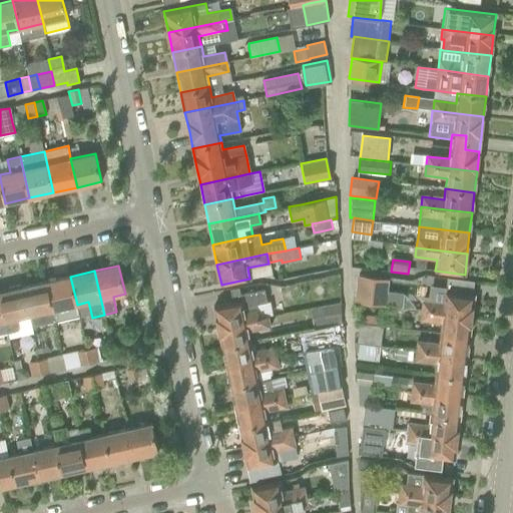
[(358,275),(355,302),(402,308),(404,294),(386,292),(388,279),(358,275)]
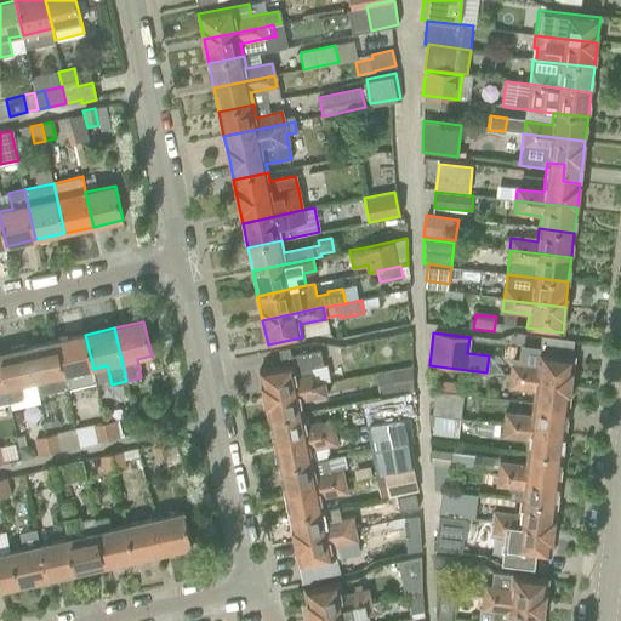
[(85,335),(56,341),(64,375),(68,389),(96,383),(93,369),(85,335)]
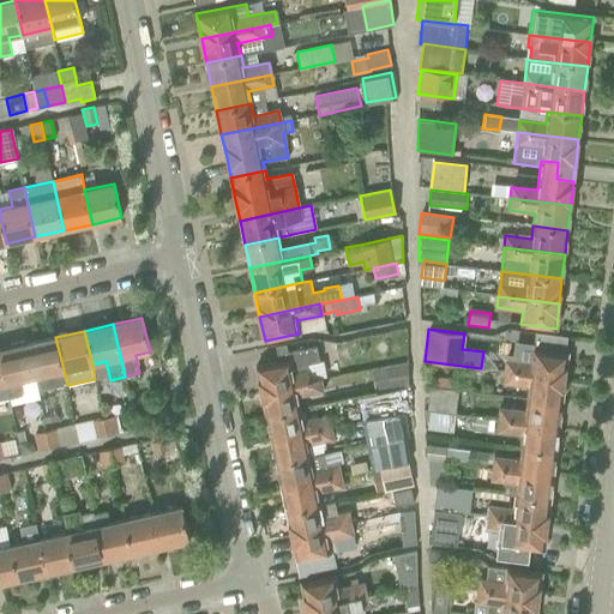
[(64,371),(55,337),(26,344),(35,378),(38,391),(52,389),(67,385),(64,371)]
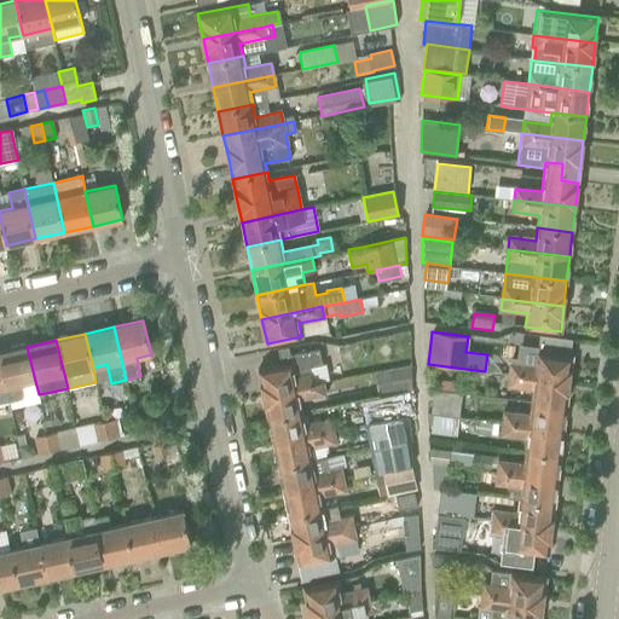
[(10,347),(11,351),(0,352),(0,360),(6,387),(10,401),(22,399),(23,395),(21,385),(35,381),(27,347),(25,347),(24,343),(10,347)]
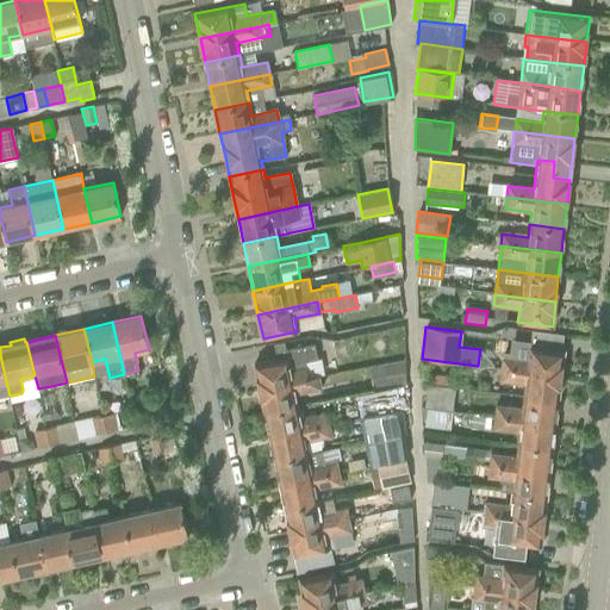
[(273,343),(277,360),(254,365),(259,388),(307,379),(307,378),(304,361),(317,359),(313,343),(285,349),(284,341),(273,343)]
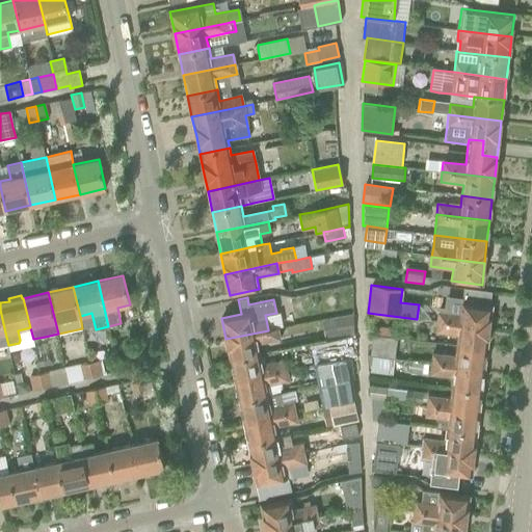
[(437,312),(436,322),(488,328),(491,307),(461,302),(462,299),(446,297),(444,313),(437,312)]
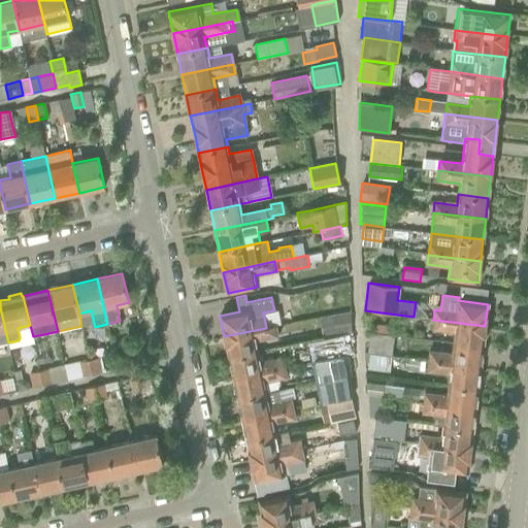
[(332,315),(336,334),(351,331),(351,310),(332,315)]
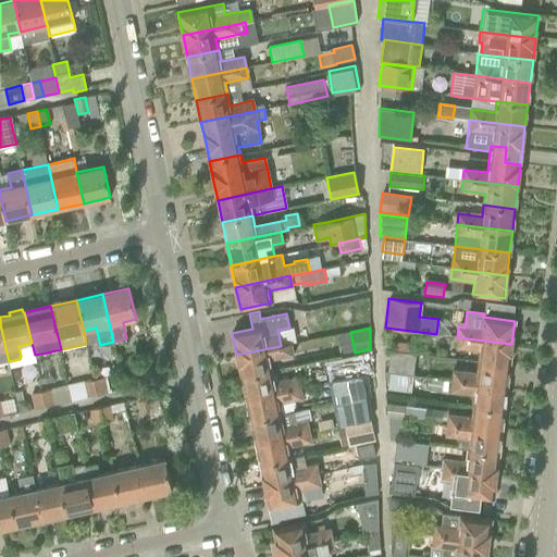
[(478,361),(509,366),(511,344),(457,337),(456,348),(479,350),(478,361)]
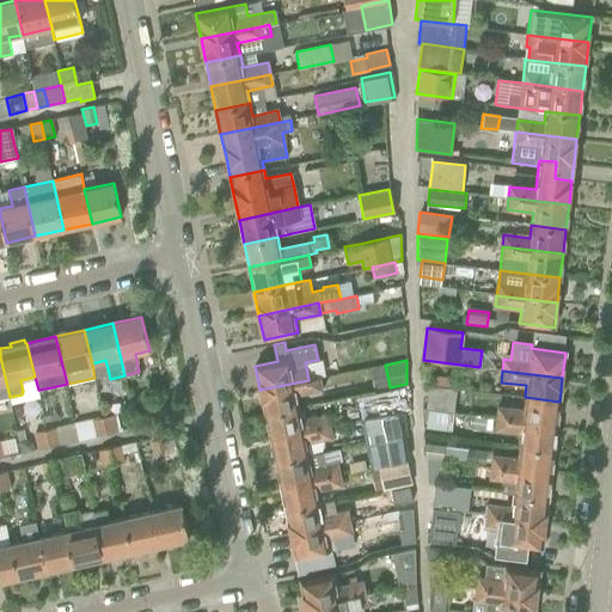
[(308,380),(259,390),(264,414),(299,407),(297,395),(322,390),(319,377),(308,379),(308,380)]
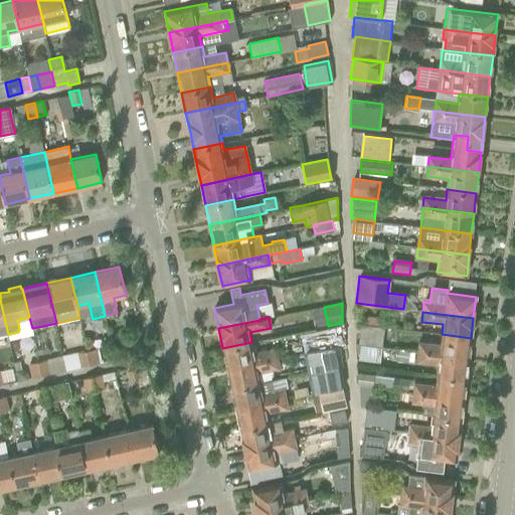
[(360,324),(357,344),(359,344),(360,344),(369,345),(371,325),(365,325),(360,324)]
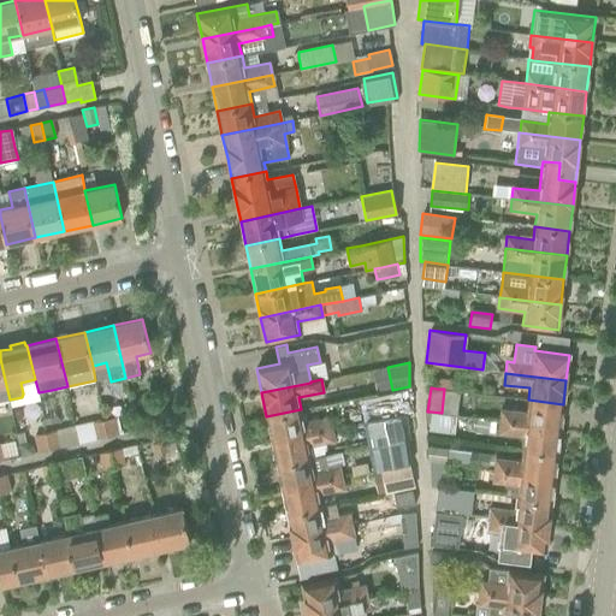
[(501,410),(499,421),(561,428),(563,404),(528,400),(527,413),(501,410)]
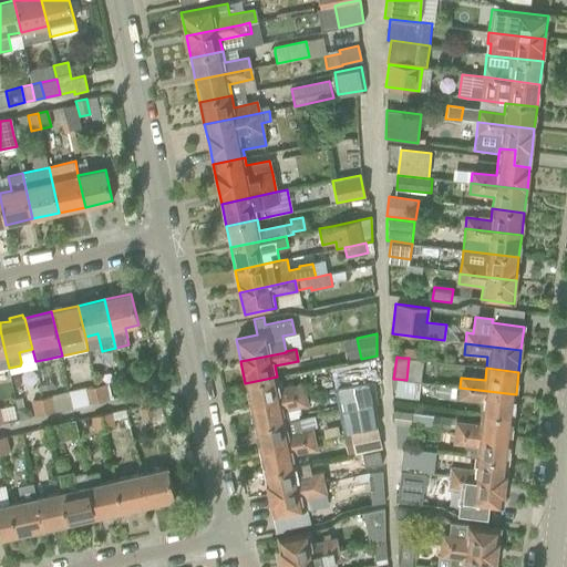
[(277,377),(245,383),(249,405),(305,393),(302,383),(279,388),(277,377)]
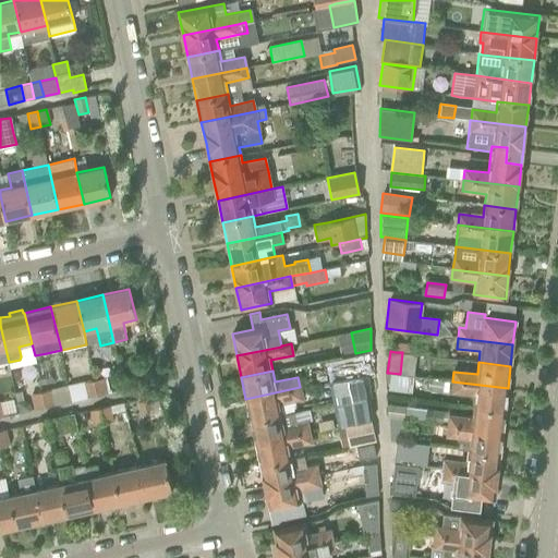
[(146,388),(142,373),(132,375),(135,390),(146,388)]
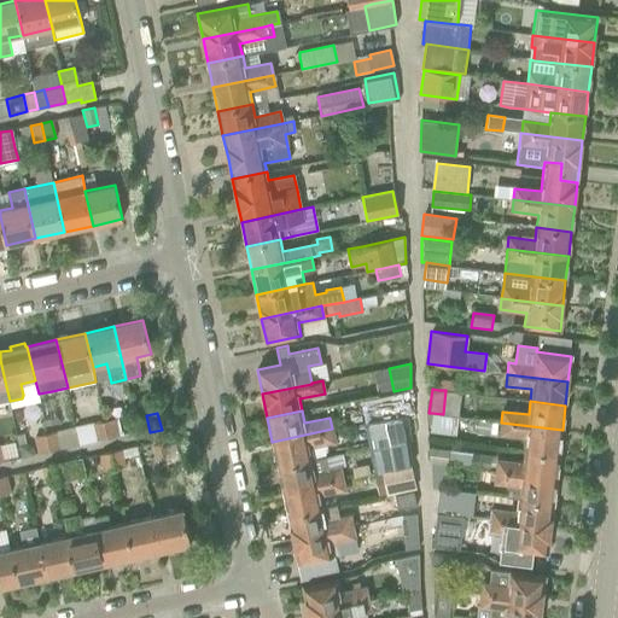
[(431,413),(429,432),(430,432),(454,435),(456,417),(432,413),(431,413)]
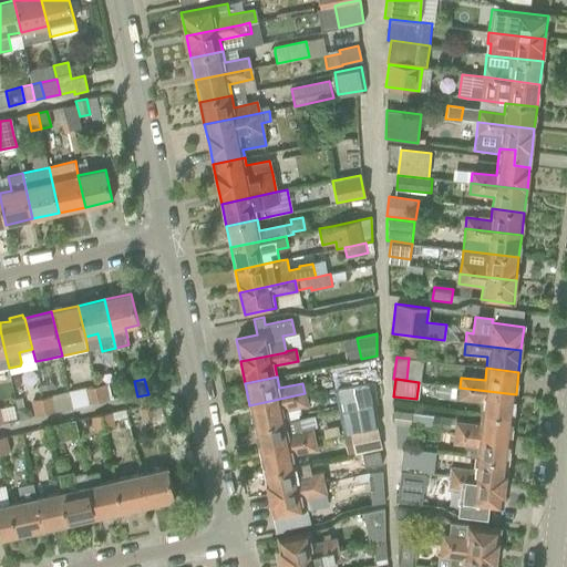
[(344,387),(334,389),(338,411),(372,403),(377,403),(377,402),(373,381),(372,381),(344,387)]
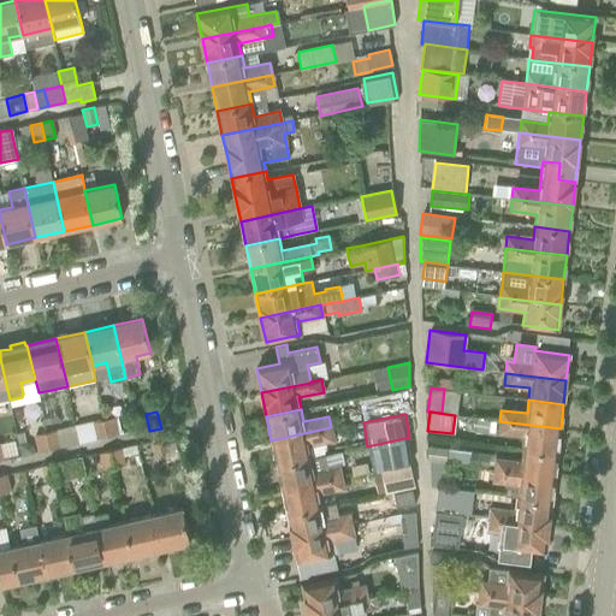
[(113,418),(102,420),(106,437),(117,434),(113,418)]
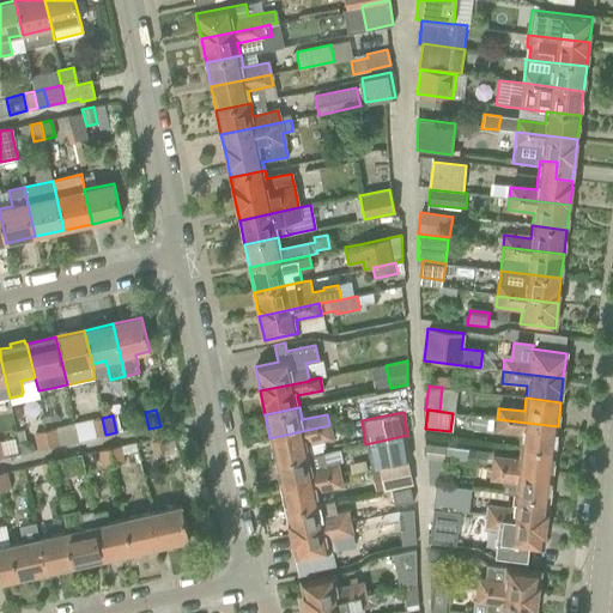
[(105,435),(102,418),(91,420),(92,426),(95,437),(105,435)]
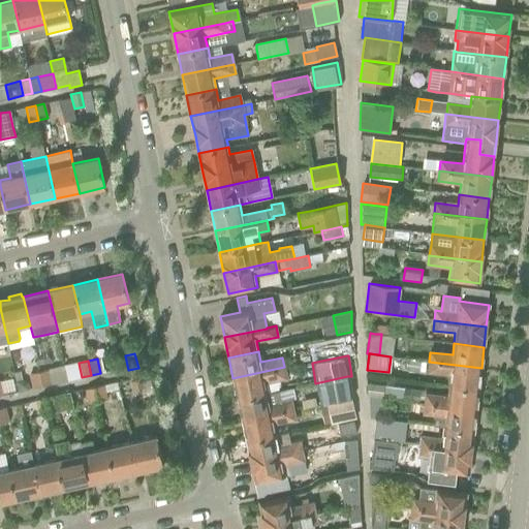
[(481,368),(429,362),(428,372),(450,375),(448,385),(478,390),(481,368)]
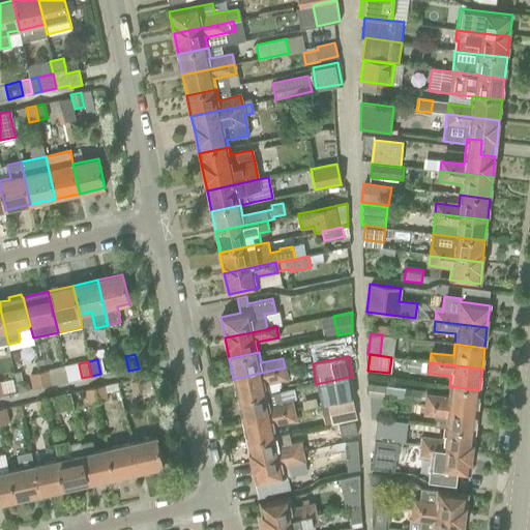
[(285,367),(233,379),(238,400),(267,393),(265,383),(287,379),(285,367)]
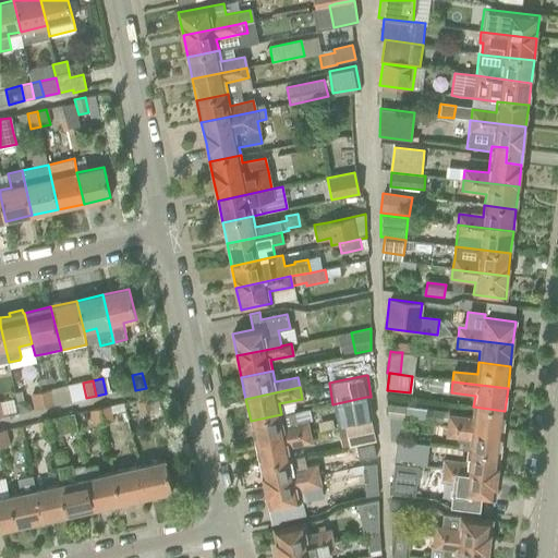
[(86,398),(84,388),(69,391),(71,401),(86,398)]
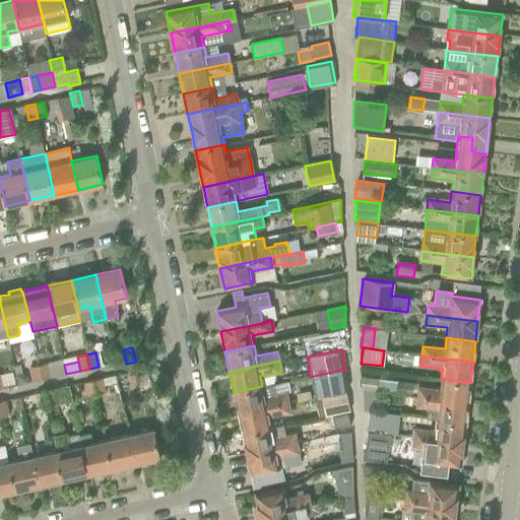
[(51,378),(49,371),(47,364),(38,366),(42,380),(51,378)]
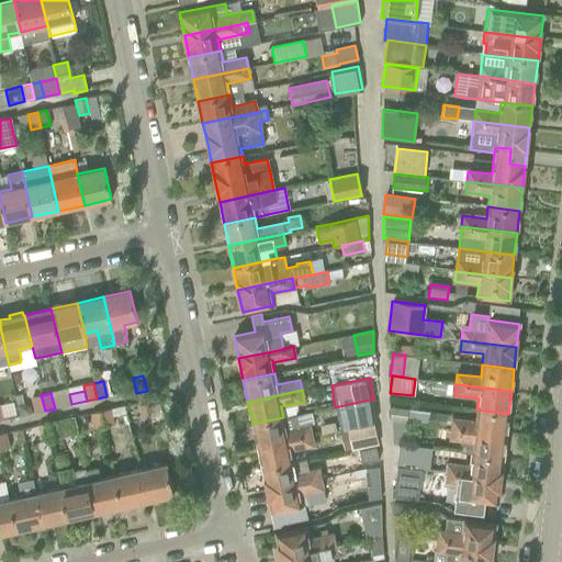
[(45,411),(41,395),(32,397),(35,413),(45,411)]
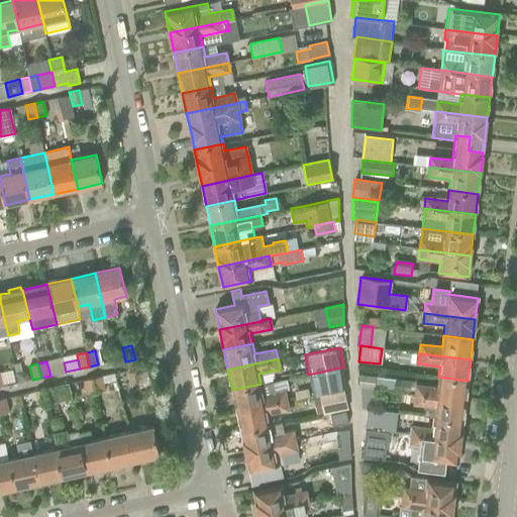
[(139,380),(136,366),(127,368),(130,382),(139,380)]
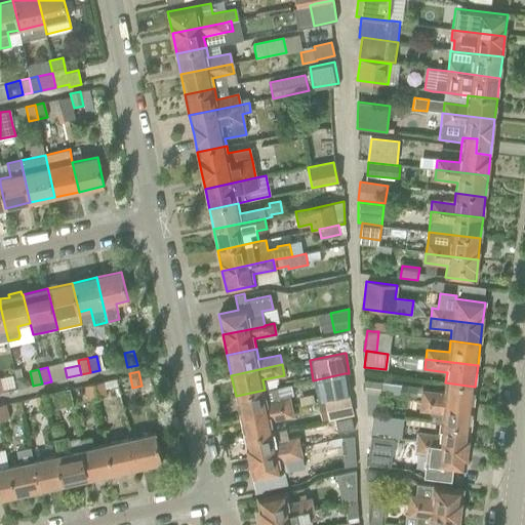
[(345,373),(313,380),(317,401),(323,400),(325,400),(349,395),(351,395),(349,373),(345,373)]
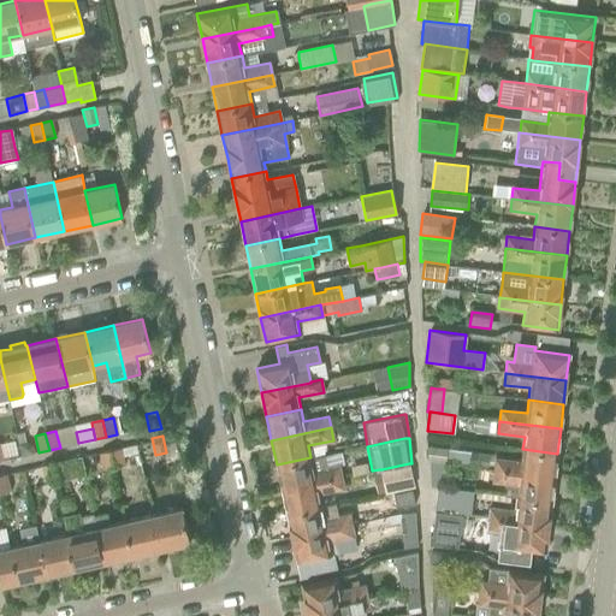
[(30,446),(25,442),(17,444),(19,457),(33,454),(30,446)]
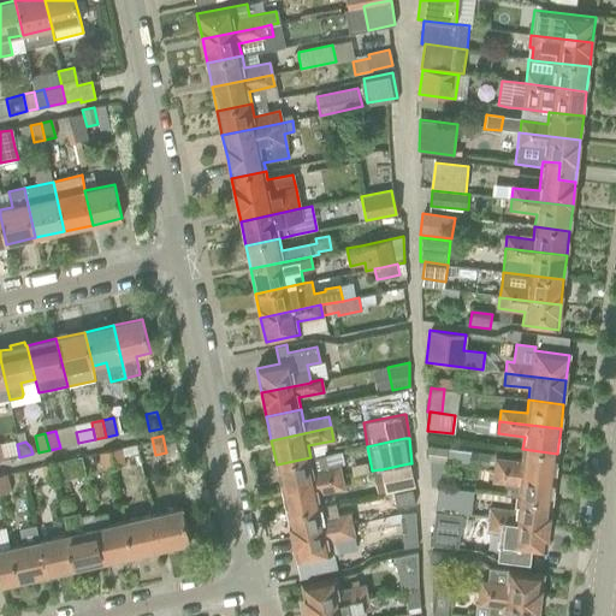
[(446,448),(445,463),(487,469),(493,471),(496,458),(496,455),(446,448)]
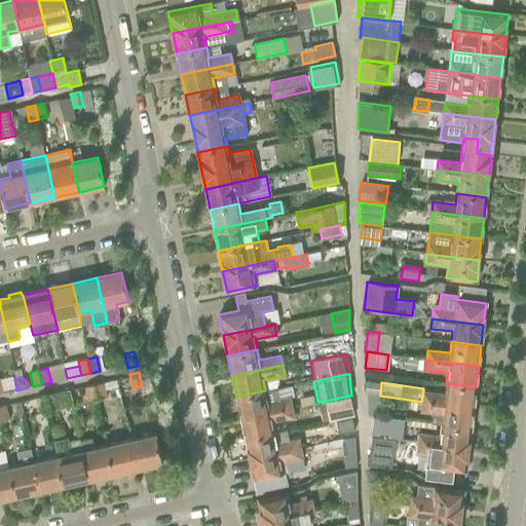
[(103,383),(94,385),(97,400),(106,398),(103,383)]
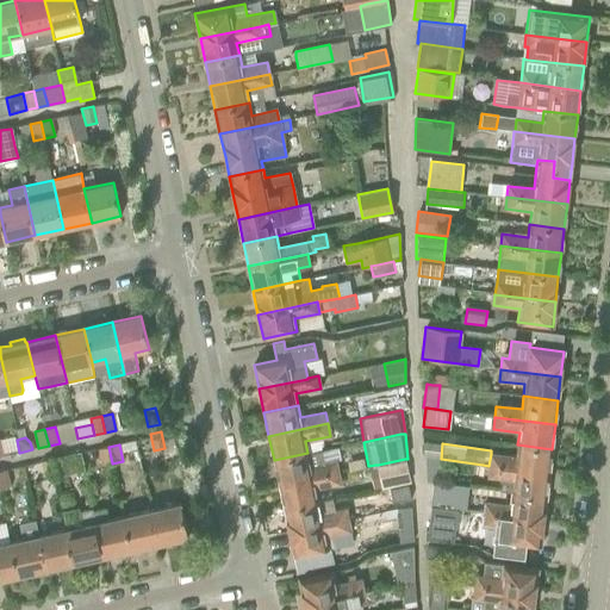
[(491,454),(489,466),(549,473),(552,449),(517,444),(516,458),(491,454)]
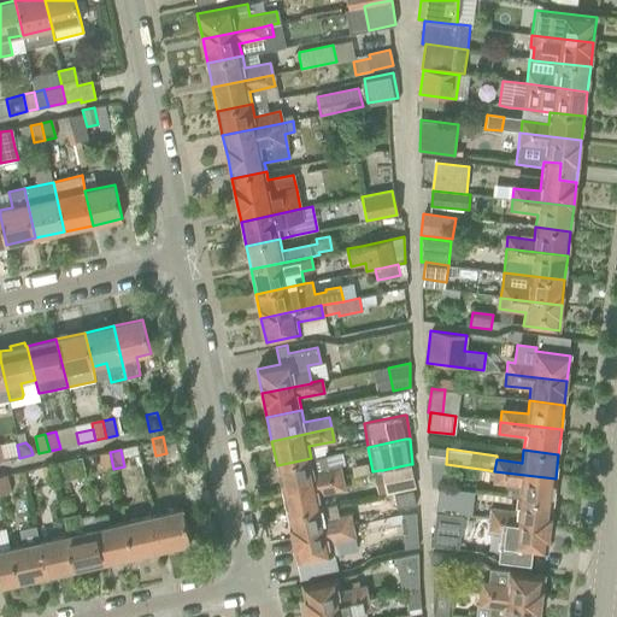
[(113,469),(110,452),(99,454),(103,471),(113,469)]
